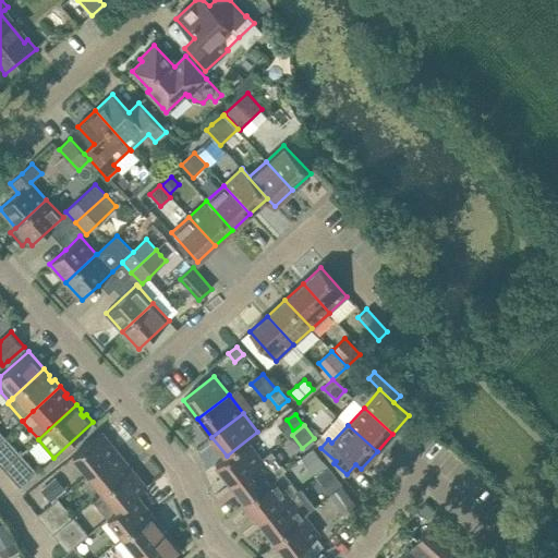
[(73,456),(88,474),(117,450),(101,432),(73,456)]
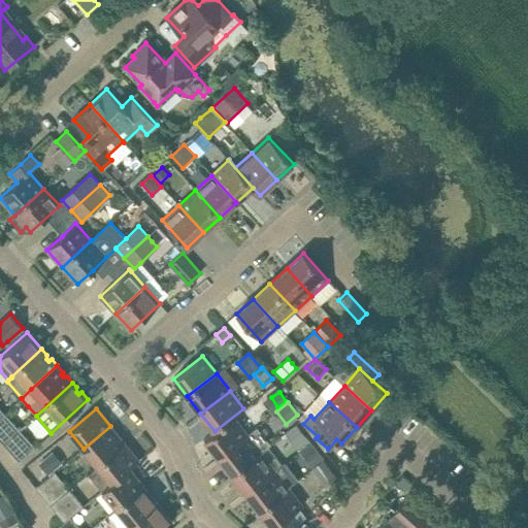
[(244,409),(243,408),(215,431),(204,439),(218,457),(248,434),(234,418),(244,409)]
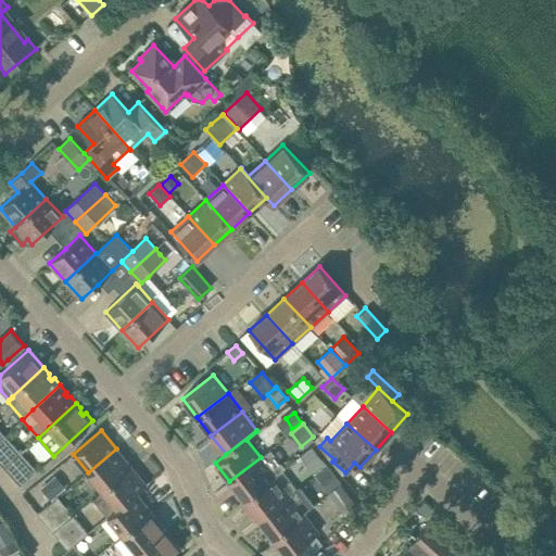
[(0,439),(0,464),(3,468),(21,453),(4,436),(0,439)]
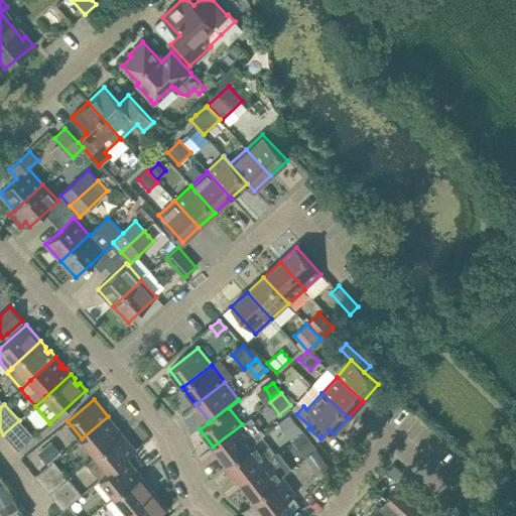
[(289,415),(278,424),(291,440),(303,431),(289,415)]
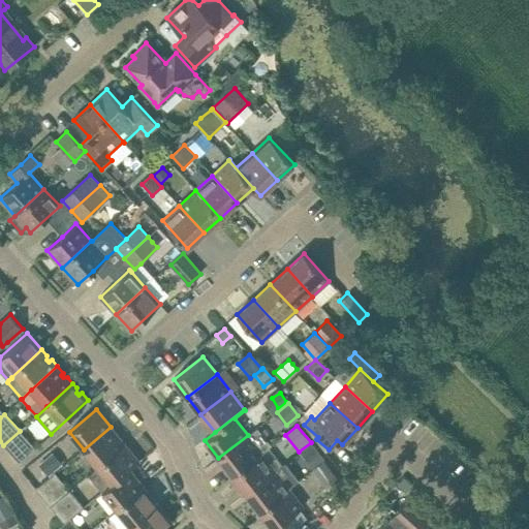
[(84,449),(98,467),(125,444),(111,427),(84,449)]
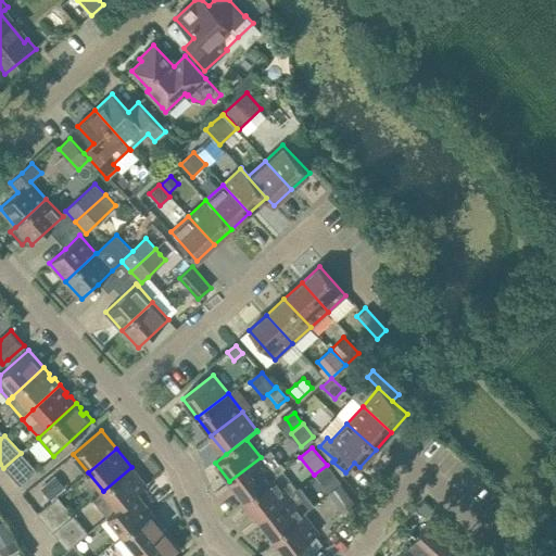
[(37,471),(21,453),(3,468),(21,485),(37,471)]
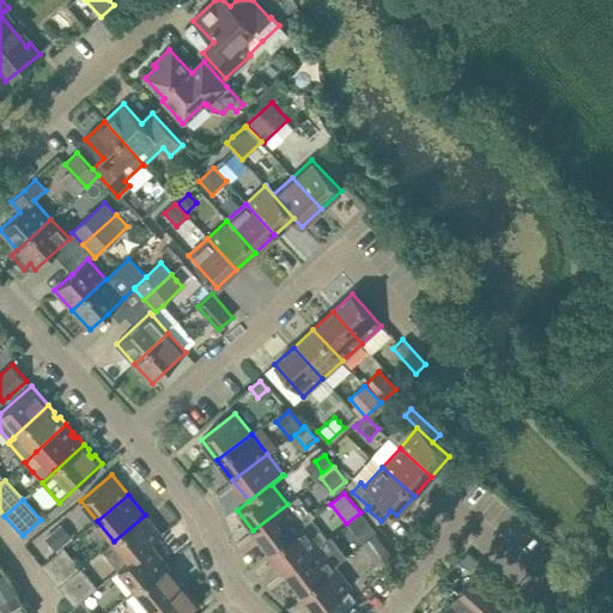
[(269,551),(303,525),(287,504),(253,530),(269,551)]
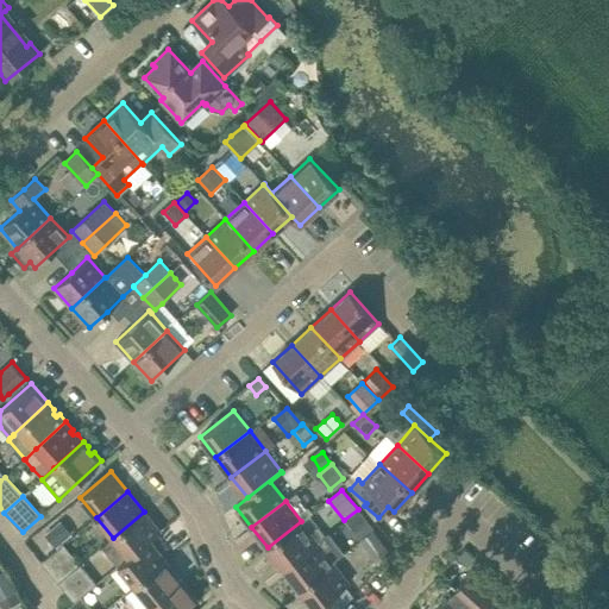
[(104,547),(119,565),(118,566),(150,541),(161,532),(144,512),(113,538),(114,539),(104,547)]
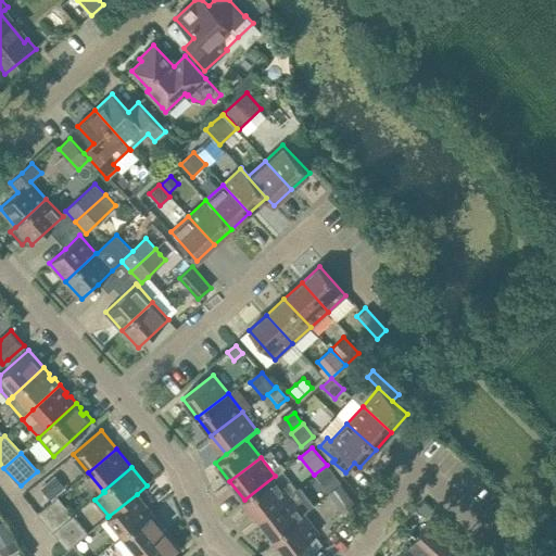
[(316,479),(328,494),(329,494),(341,485),(340,484),(341,483),(329,468),(316,479)]
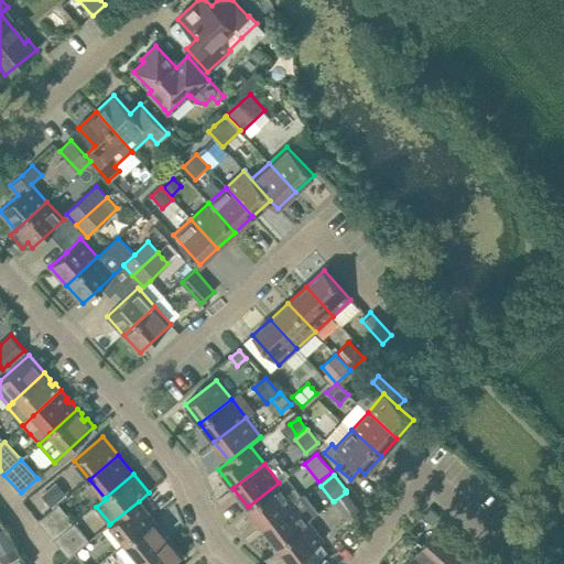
[(248,507),(243,510),(251,520),(258,521),(262,527),(294,502),(279,483),(248,507)]
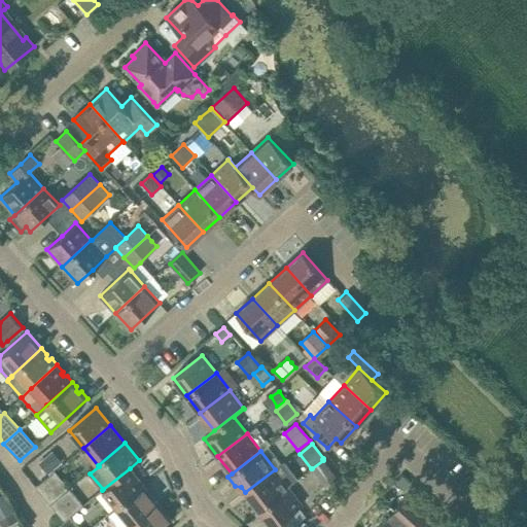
[(50,453),(39,463),(47,473),(60,463),(50,453)]
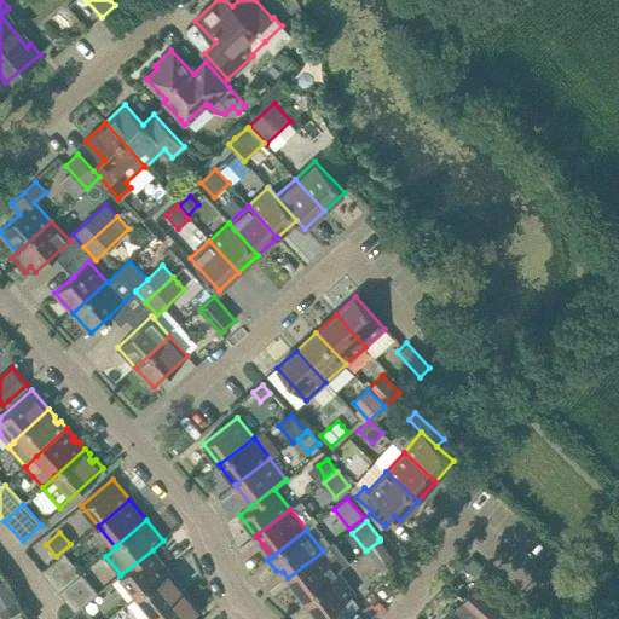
[(385,573),(388,571),(397,563),(380,541),(366,550),(385,573)]
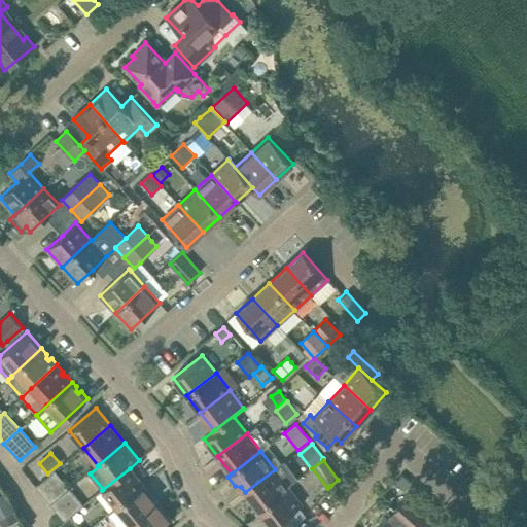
[(130,468),(102,490),(116,507),(143,485),(130,468)]
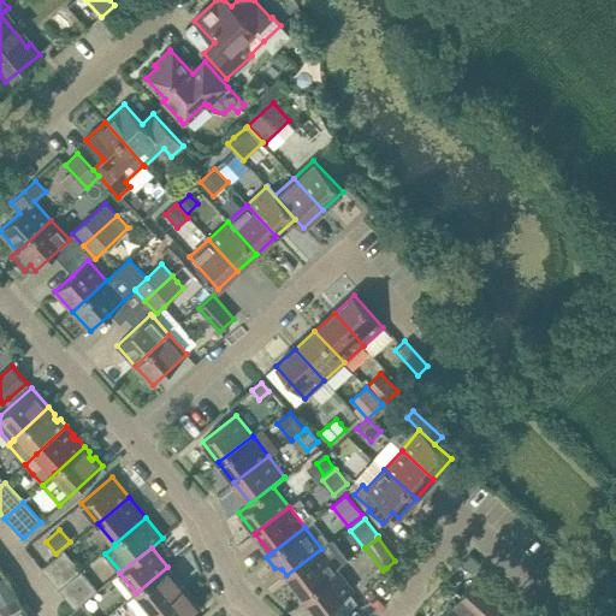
[(321,549),(286,575),(302,596),(337,569),(348,561),(341,551),(330,560),(321,549)]
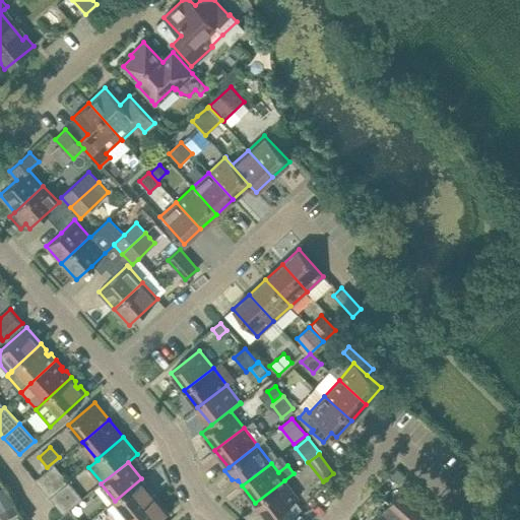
[(50,498),(68,482),(60,472),(42,488),(50,498)]
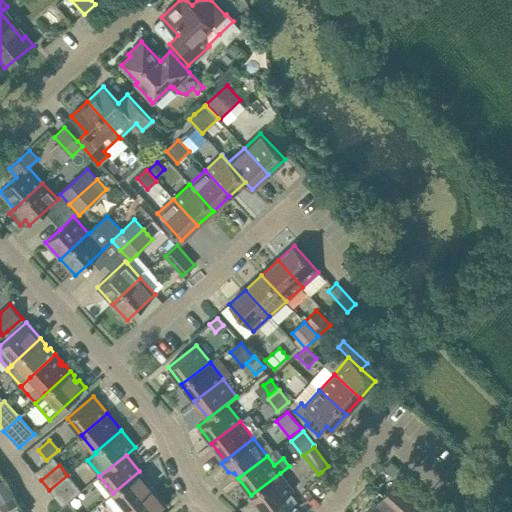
[(113,493),(105,499),(115,511),(124,511),(127,510),(153,488),(139,471),(113,493)]
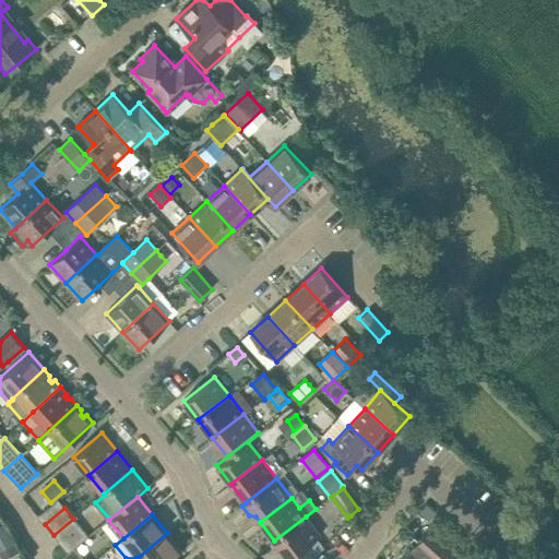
[(288,558),(320,535),(307,518),(306,516),(274,540),(288,558)]
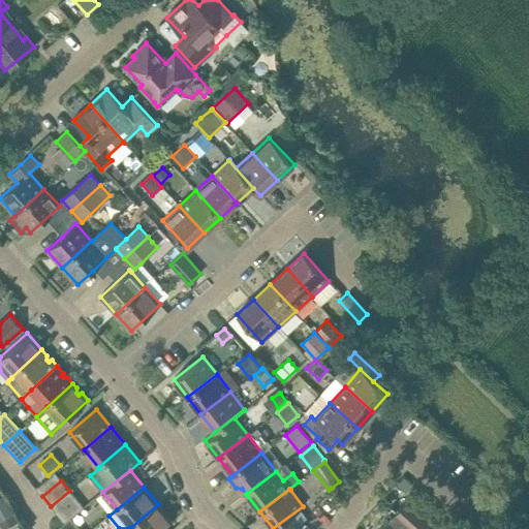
[(419,495),(414,490),(407,498),(412,503),(419,495)]
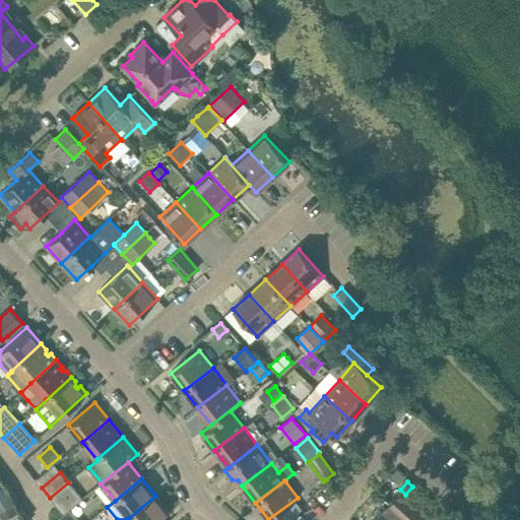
[(50,498),(64,514),(82,499),(68,482),(50,498)]
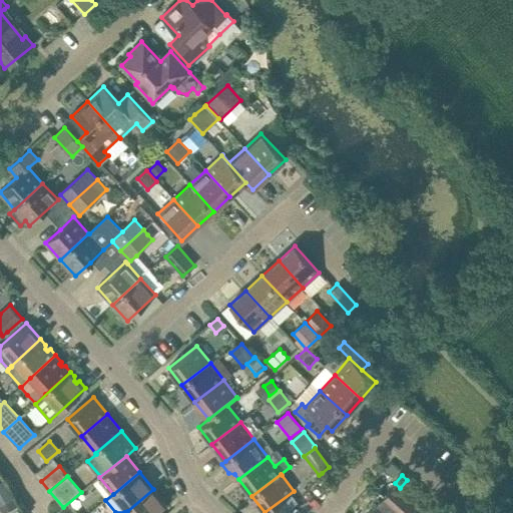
[(5,480),(0,482),(0,506),(15,499),(5,480)]
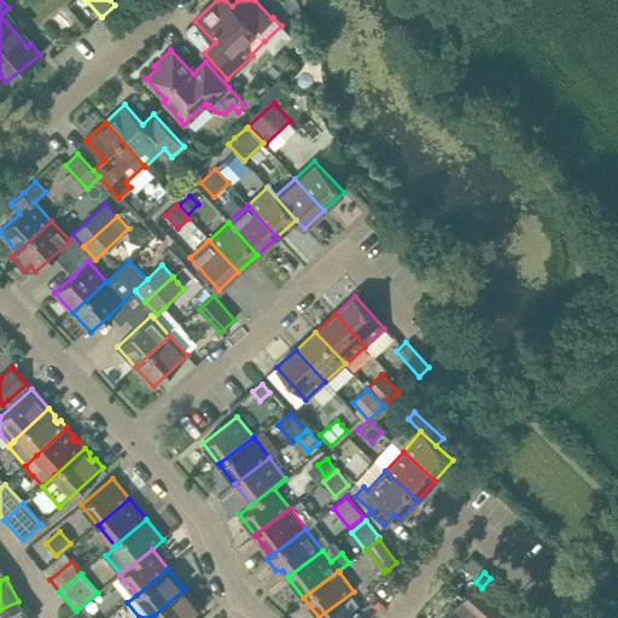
[(497,584),(490,578),(482,588),(489,594),(497,584)]
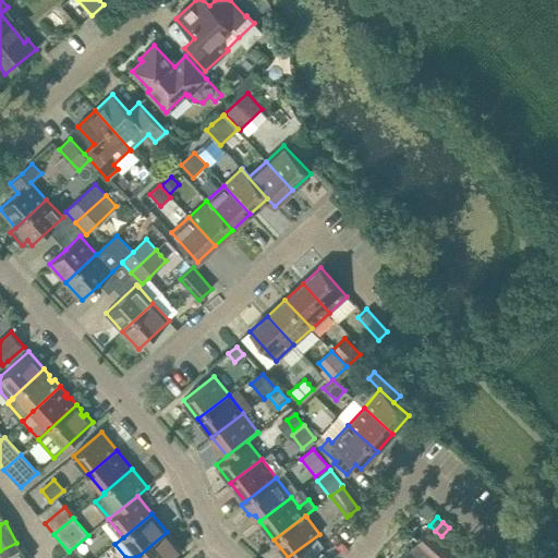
[(435,531),(429,525),(413,543),(429,557),(452,557),(459,552),(453,546),(447,541),(441,536),(435,531)]
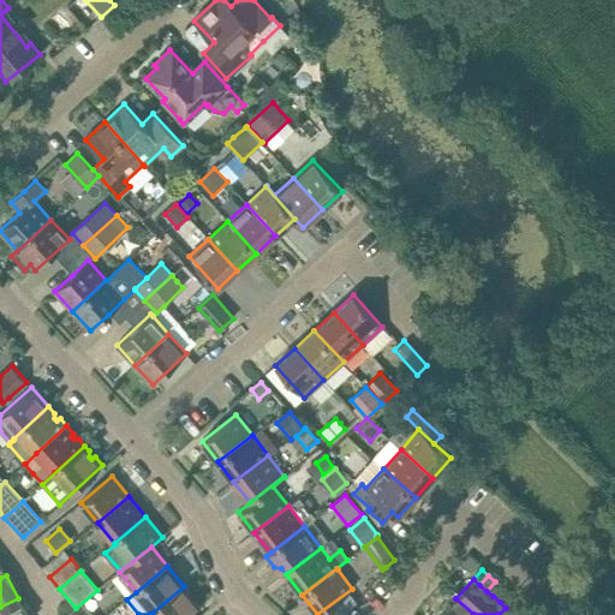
[(501,587),(495,581),(487,591),(493,596),(501,587)]
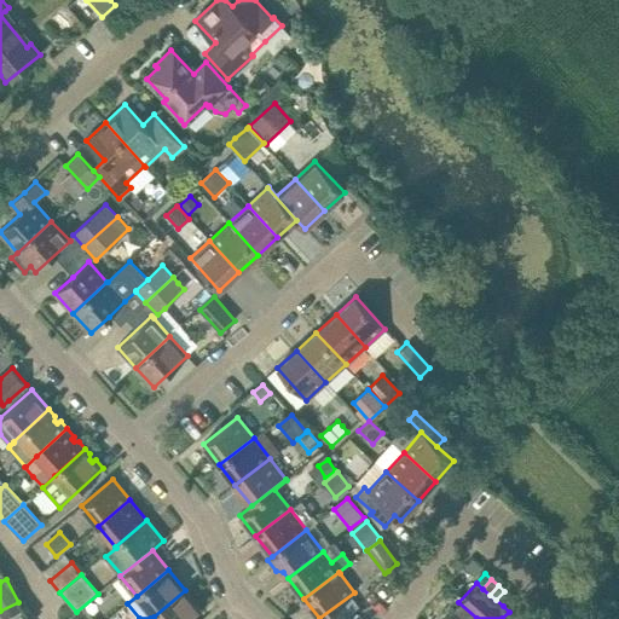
[(155,618),(191,618),(202,611),(185,590),(154,617),(155,618)]
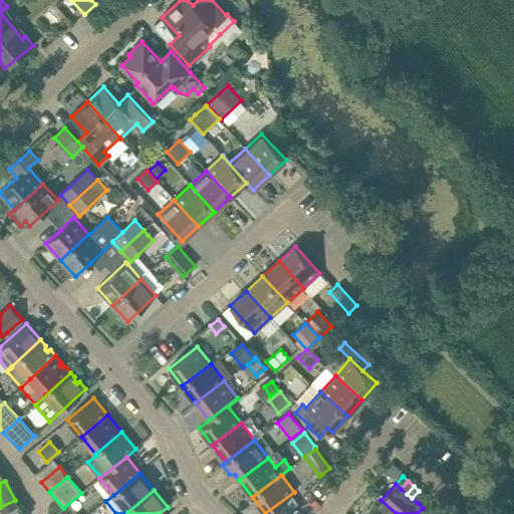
[(424,496),(419,491),(412,498),(418,503),(424,496)]
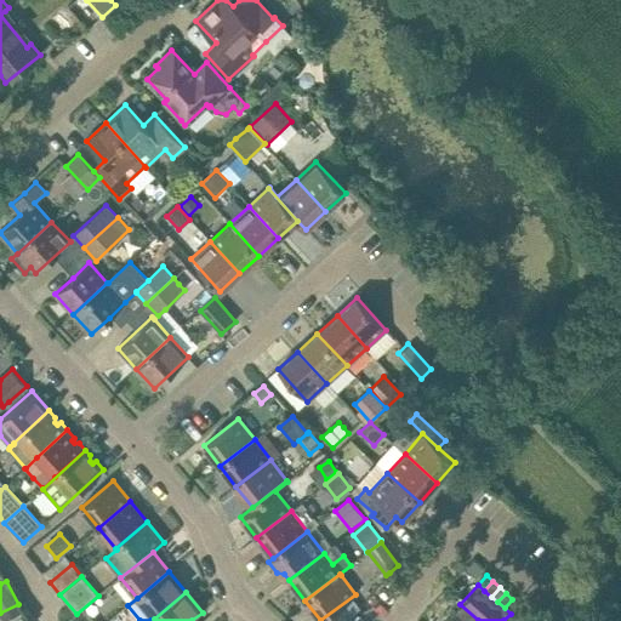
[(519,605),(512,599),(505,608),(511,614),(519,605)]
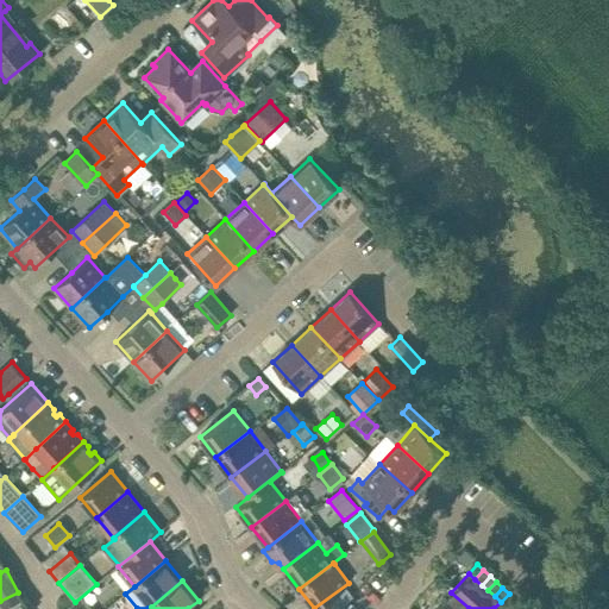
[(469,608),(451,592),(437,608),(469,608)]
